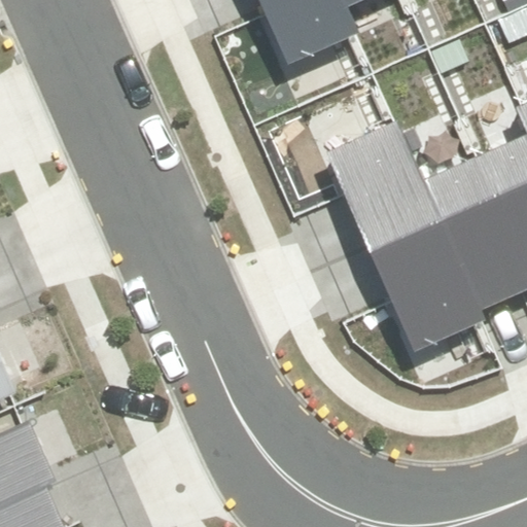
[(260,0),(267,14),(289,64),(359,33),(348,7),(344,0),(260,0)]
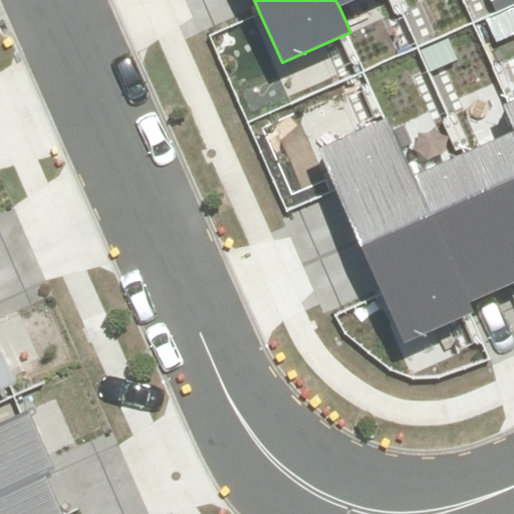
[(389,119),(319,150),(336,189),(361,248),(432,217),(414,176),(389,119)]
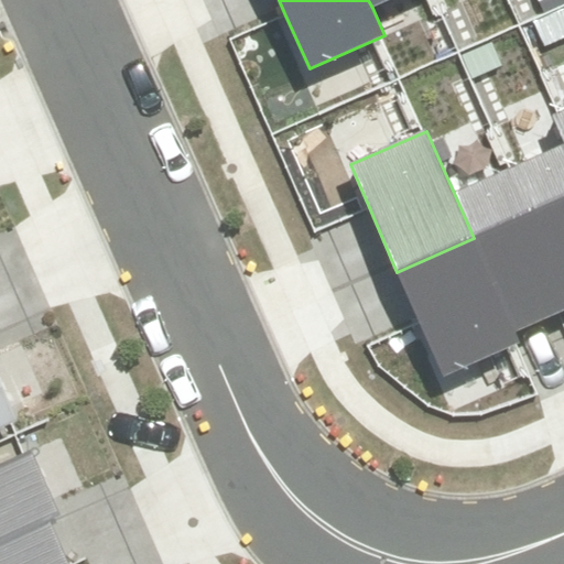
[(563,145),(510,169),(563,290),(563,145)]
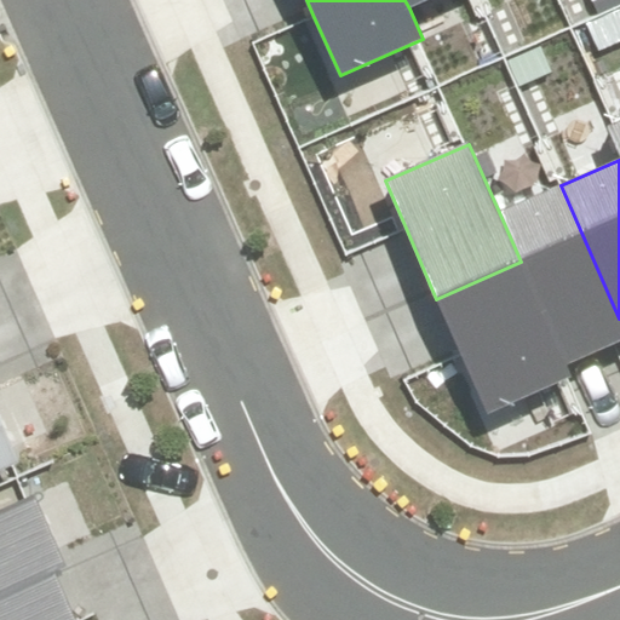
[(619,340),(619,319),(561,185),(499,212),(521,262),(566,365),(619,340)]
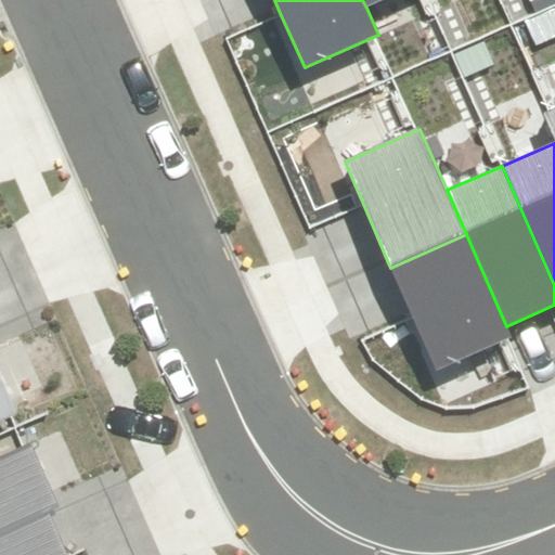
[(506,326),(466,234),(390,268),(412,317),(436,371),(512,338),(506,326)]
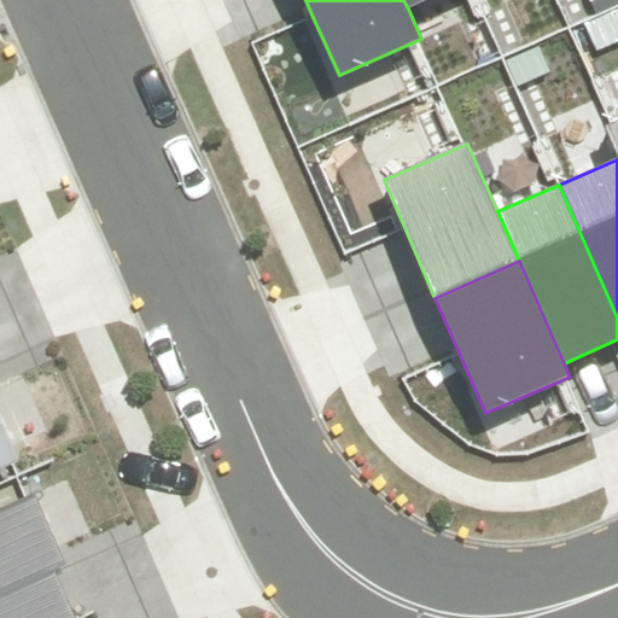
[(0,466),(13,460),(0,430),(0,466)]
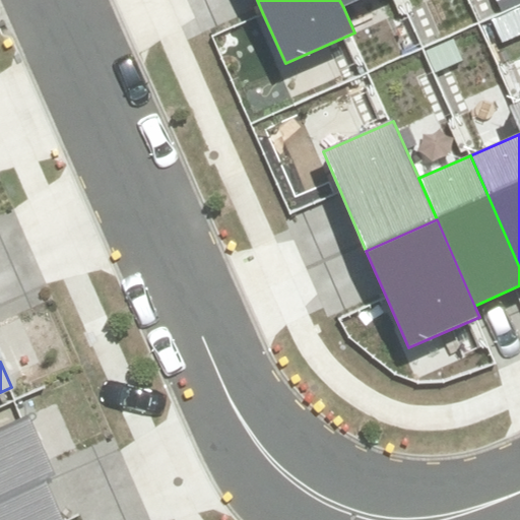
[(0,431),(0,519),(60,519),(44,483),(55,479),(27,418),(0,431)]
